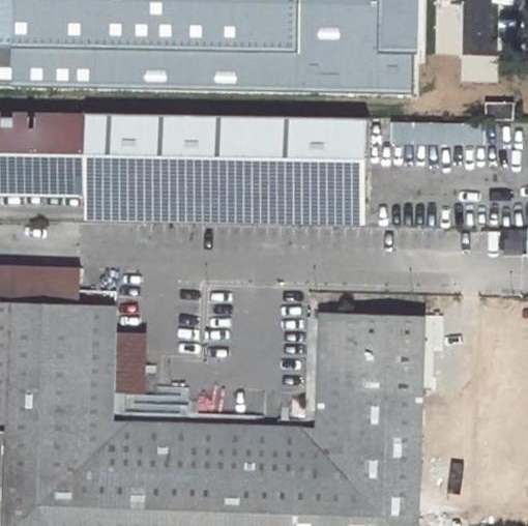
[(0,84),(410,94),(411,0),(0,0),(0,84)]
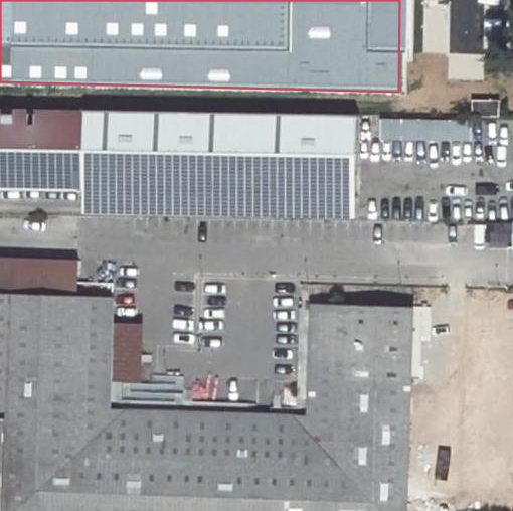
[(407,0),(399,0),(399,52),(407,51),(407,0)]
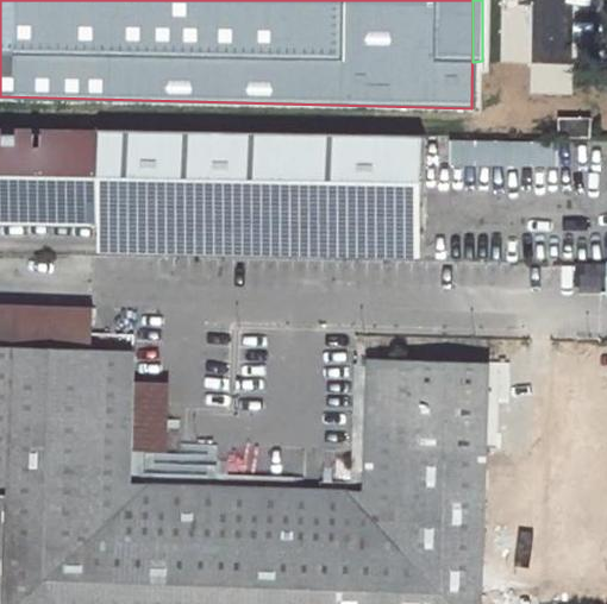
[(589,119),(555,119),(555,139),(589,140),(589,119)]
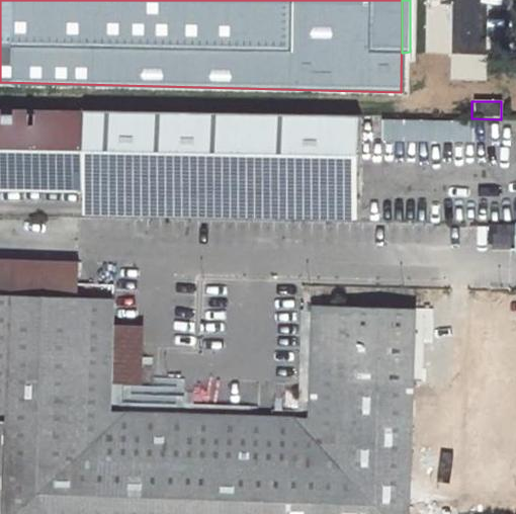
[(82,113),(0,111),(0,127),(52,129),(51,153),(0,152),(0,192),(81,193),(82,113)]
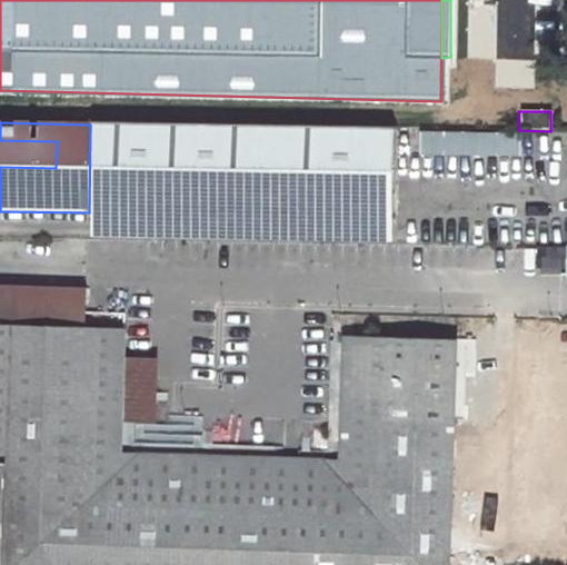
[(393,128),(90,125),(89,212),(391,216),(393,128)]
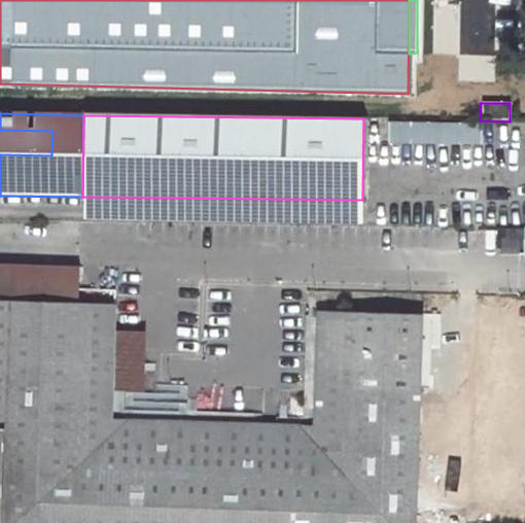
[(383,130),(384,148),(477,144),(476,126),(383,130)]
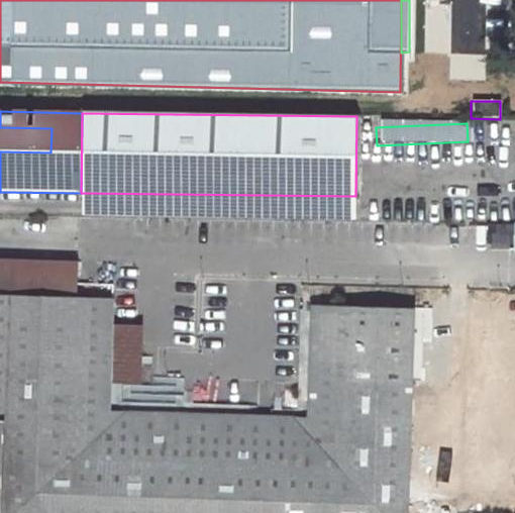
[(52,128),(0,127),(0,151),(50,152),(52,128)]
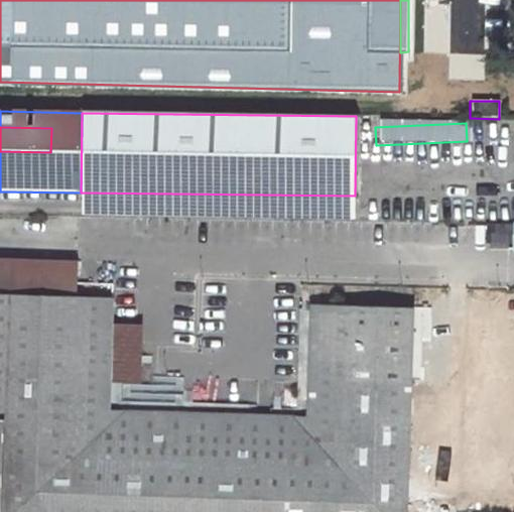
[(0,292),(78,295),(79,260),(0,257),(0,292)]
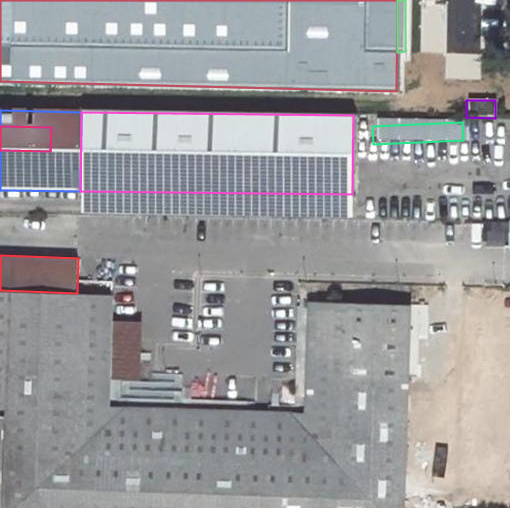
[(396,507),(400,378),(402,304),(300,301),(299,412),(110,406),(112,320),(113,295),(77,293),(0,290),(0,507),(396,507)]
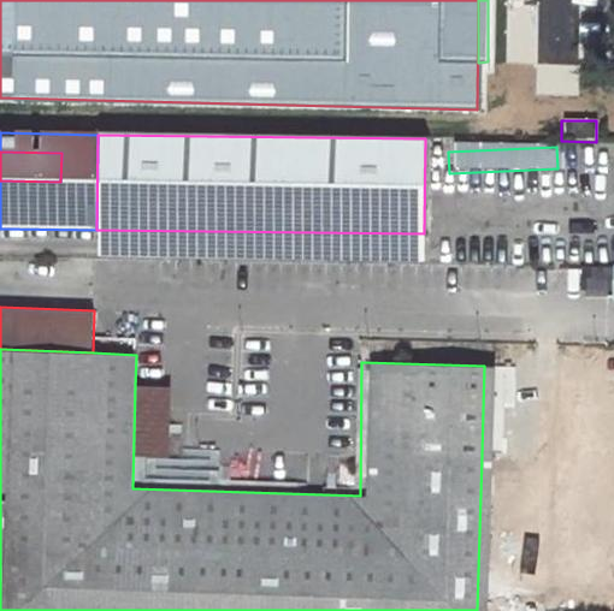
[(135,385),(134,457),(167,458),(169,385),(135,385)]
